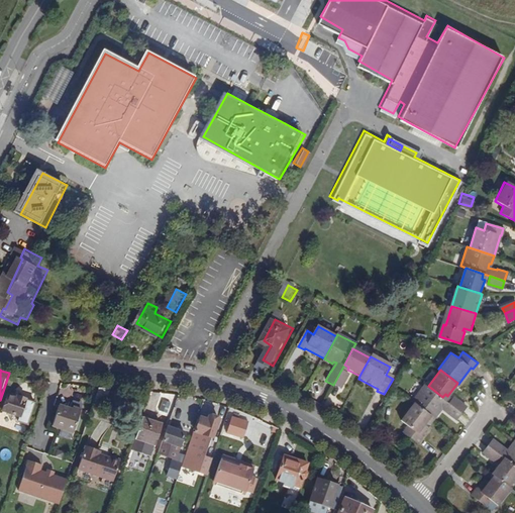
[(339,388),(347,375),(340,372),(333,385),(339,388)]
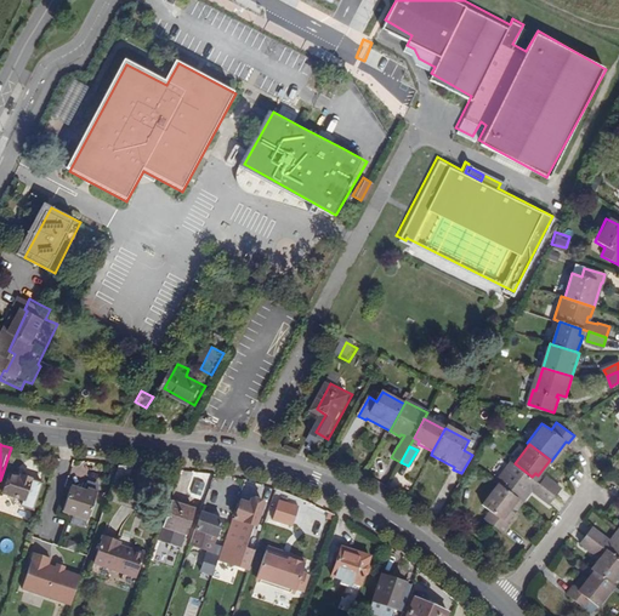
[(541,484),(532,477),(515,463),(510,461),(495,480),(498,483),(522,501),(528,494),(527,492),(529,488),(539,496),(539,497),(549,503),(555,495),(541,484)]
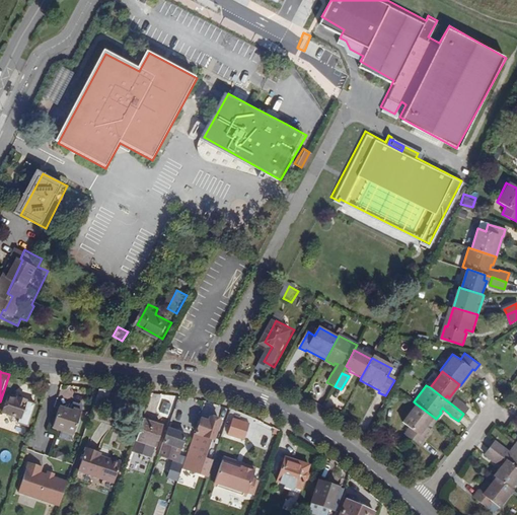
[(115,388),(104,387),(98,402),(108,407),(115,388)]
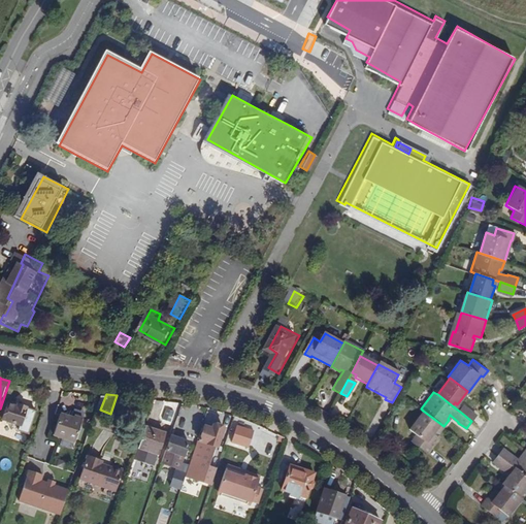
[(3,416),(22,422),(33,426),(39,407),(12,398),(9,407),(6,406),(3,416)]
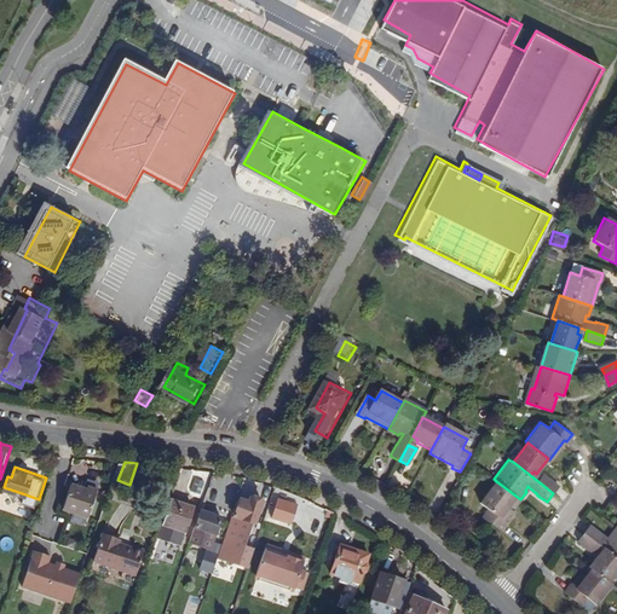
[(93,508),(102,482),(75,474),(67,498),(93,508)]
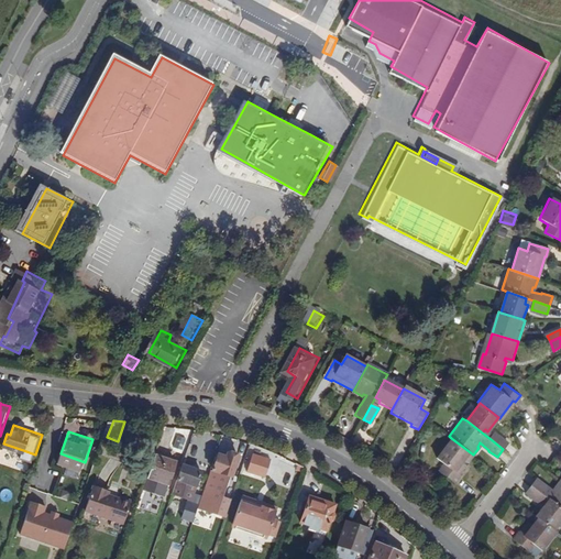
[(508,442),(495,433),(491,439),(503,449),(508,442)]
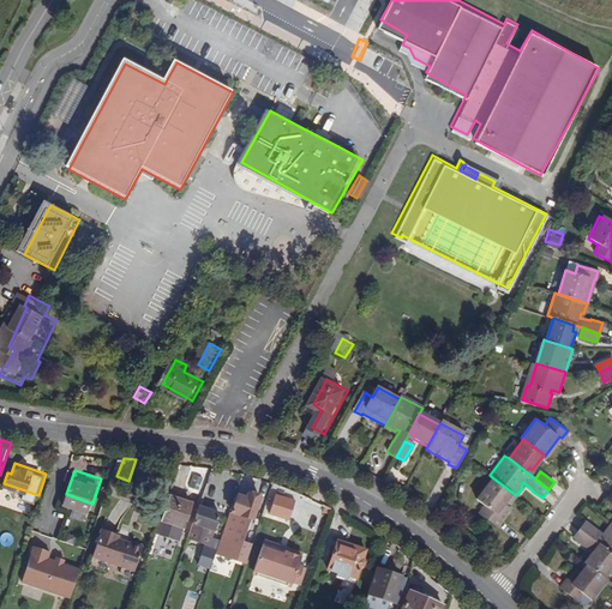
[(126,489),(129,481),(117,476),(114,484),(126,489)]
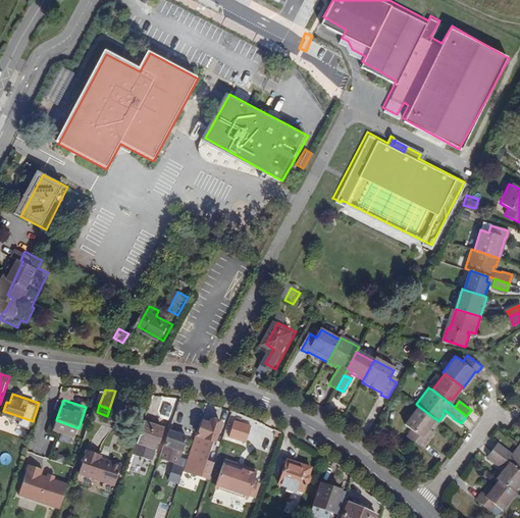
[(425,439),(430,433),(438,421),(418,406),(405,424),(412,429),(408,435),(422,447),(427,441),(425,439)]
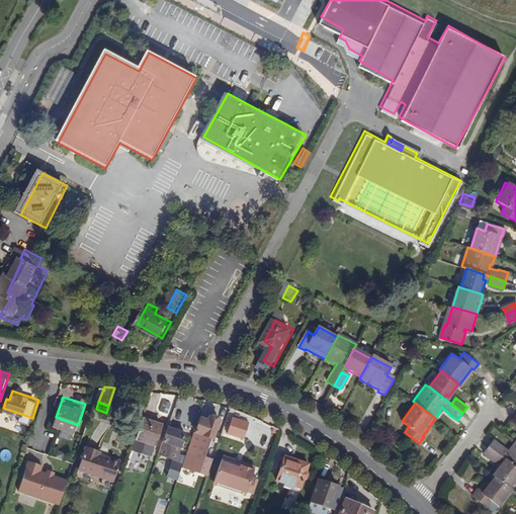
[(246,427),(251,410),(236,405),(231,422),(246,427)]
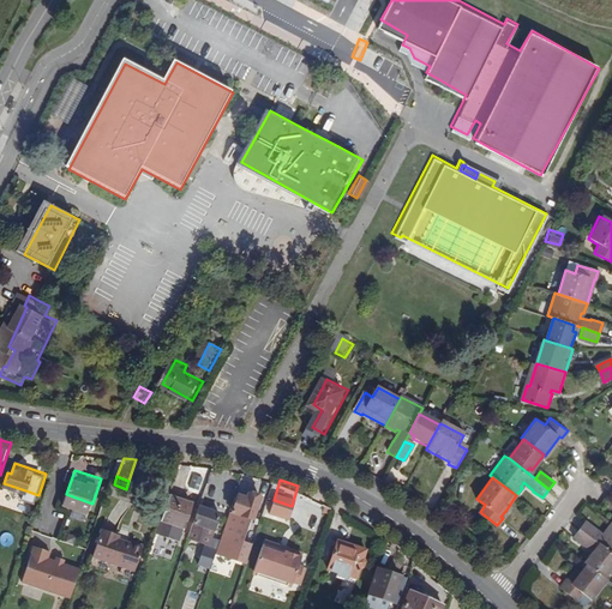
[(252,482),(250,488),(244,487),(239,504),(241,505),(246,506),(258,511),(267,488),(252,482)]
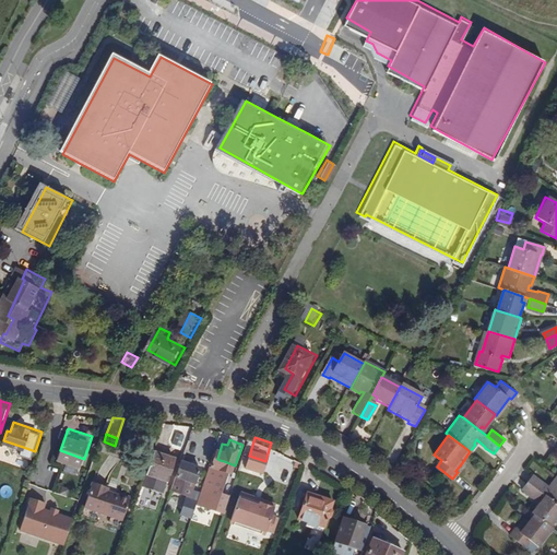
[(213,483),(218,464),(220,460),(217,459),(222,444),(217,443),(205,480),(213,483)]
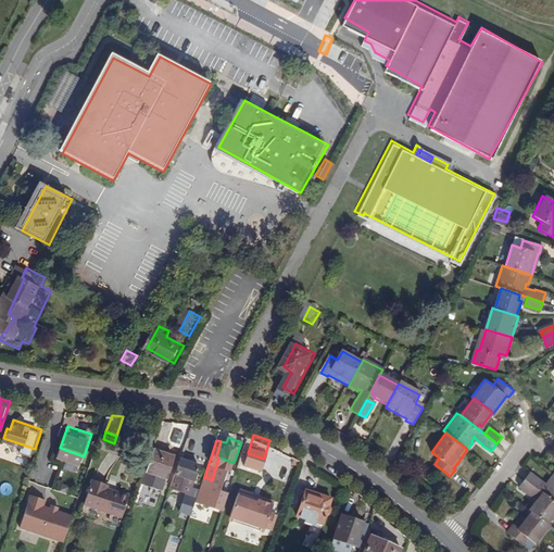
[(172,471),(179,449),(160,442),(152,464),(172,471)]
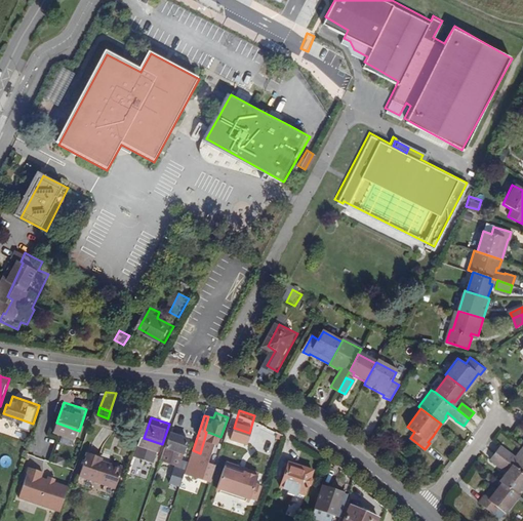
[(19,425),(31,428),(33,424),(22,419),(19,425)]
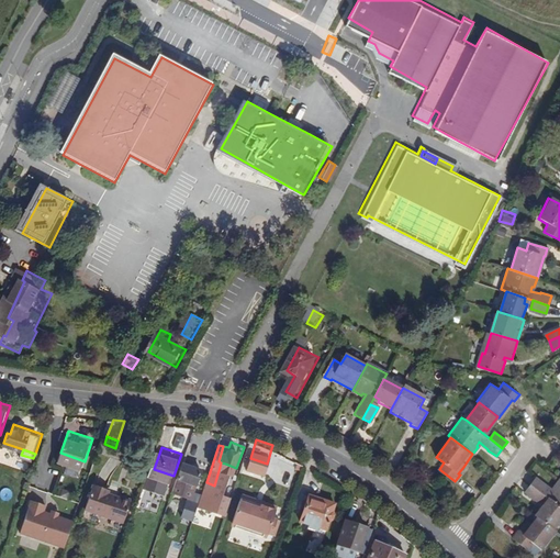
[(200,479),(205,464),(187,458),(181,472),(183,473),(180,484),(190,488),(193,477),(200,479)]
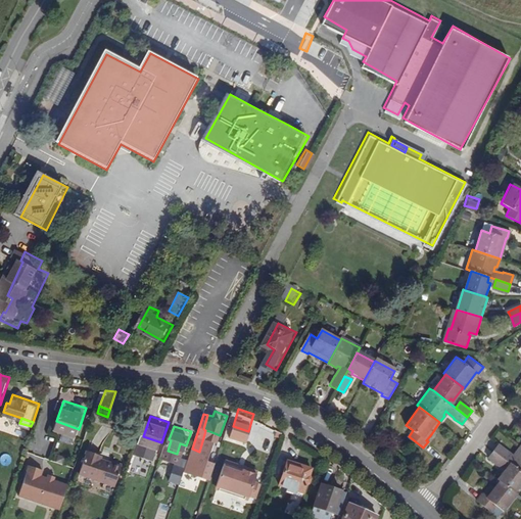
[(54,447),(67,450),(69,441),(55,439),(54,447)]
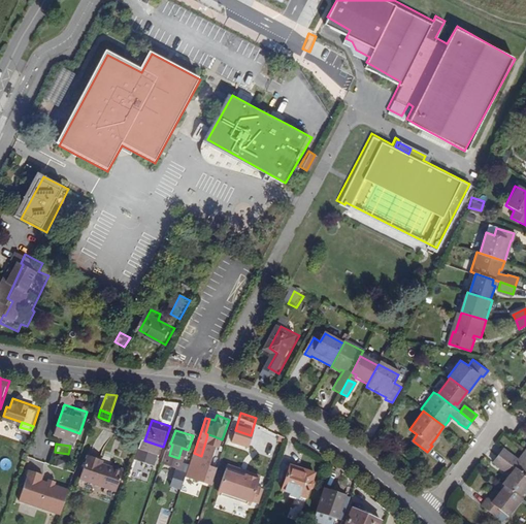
[(108,455),(109,452),(94,447),(86,469),(123,483),(130,462),(108,455)]
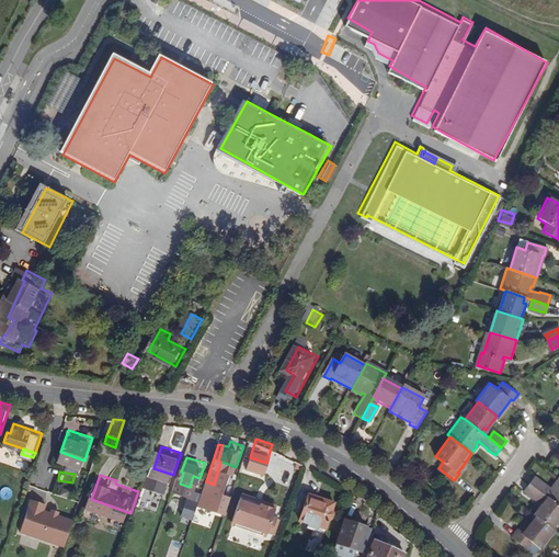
[(558,478),(554,486),(556,488),(554,490),(546,485),(546,482),(537,476),(532,484),(545,493),(552,499),(558,504),(558,478)]
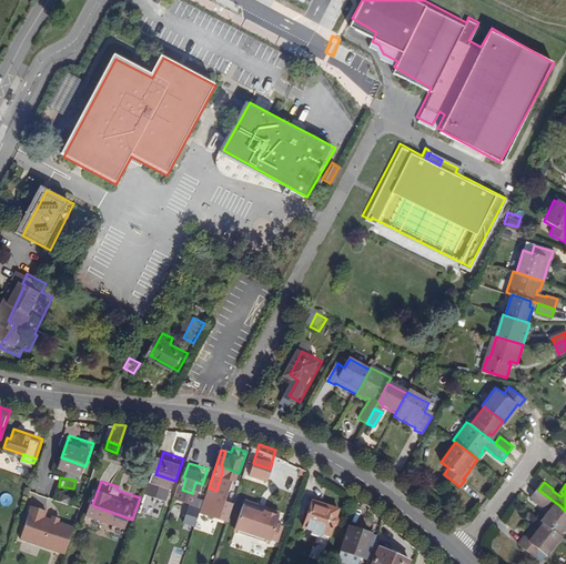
[(282,500),(246,487),(243,494),(263,501),(263,497),(281,504),(282,500)]
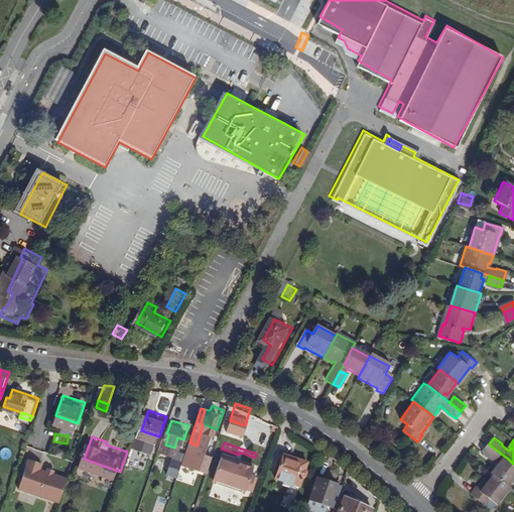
[(305,461),(308,454),(283,444),(276,468),(290,473),(287,482),(298,485),(303,470),(308,471),(311,462),(305,461)]
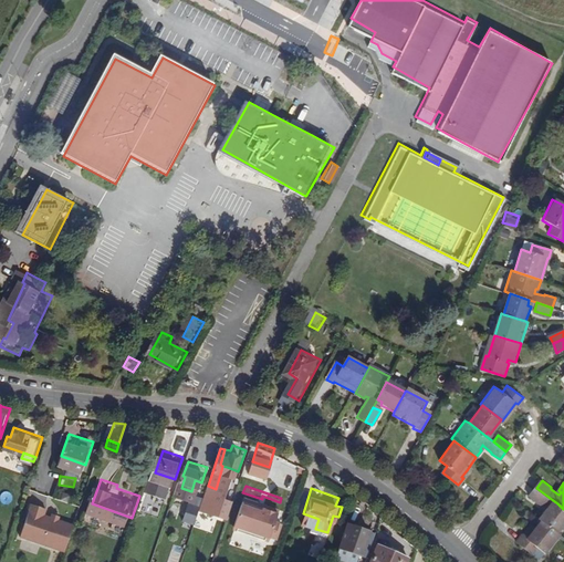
[(531,495),(544,505),(550,498),(536,488),(531,495)]
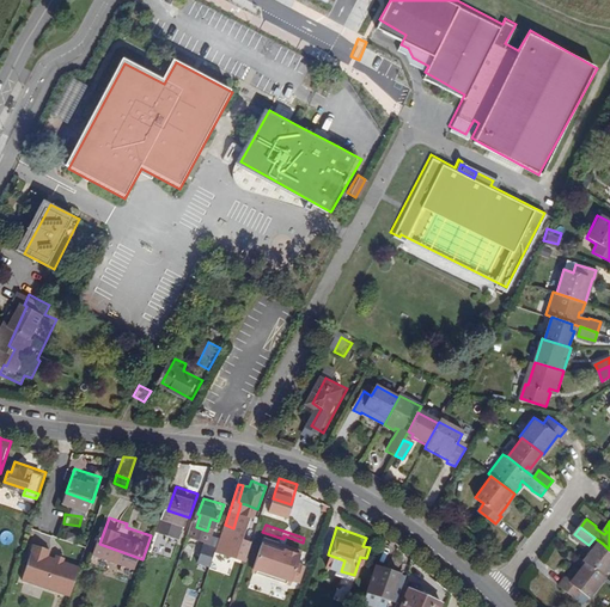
[(248,550),(254,532),(242,528),(236,545),(248,550)]
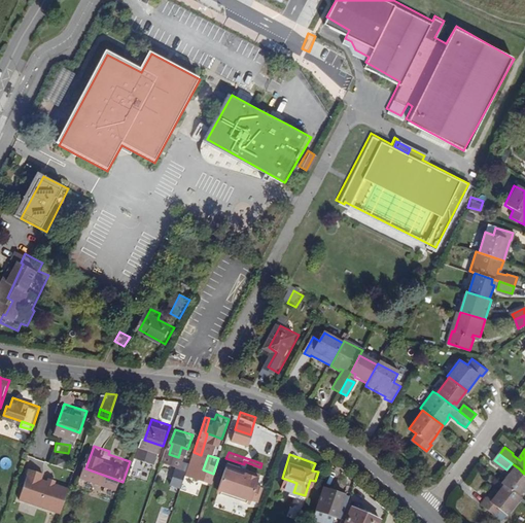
[(252,489),(256,491),(261,476),(257,475),(260,467),(244,461),(244,464),(225,458),(218,479),(220,482),(228,485),(231,483),(240,486),(242,490),(249,492),(252,491),(252,489)]
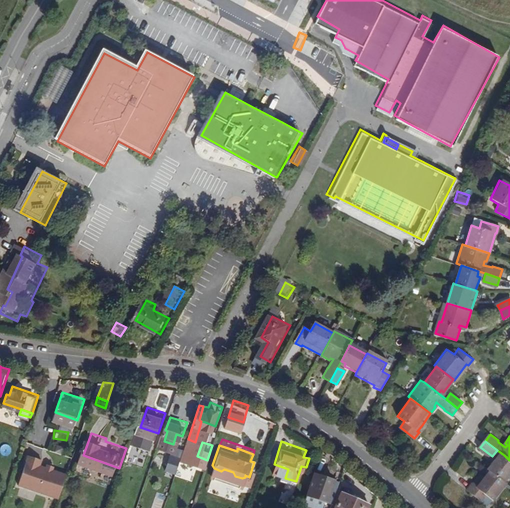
[(24,480),(65,494),(73,470),(59,465),(52,463),(46,461),(48,455),(35,450),(24,480)]
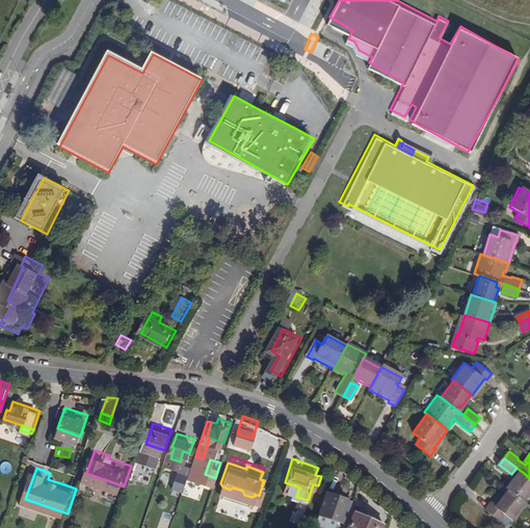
[(185,486),(190,471),(179,468),(174,482),(185,486)]
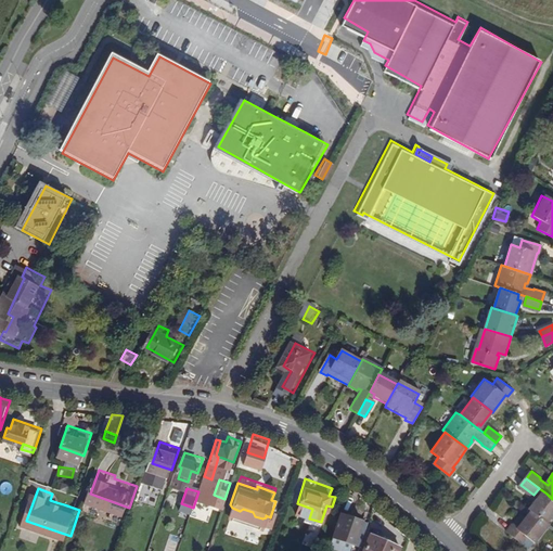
[(539,496),(530,508),(549,522),(552,515),(552,499),(547,494),(542,498),(539,496)]
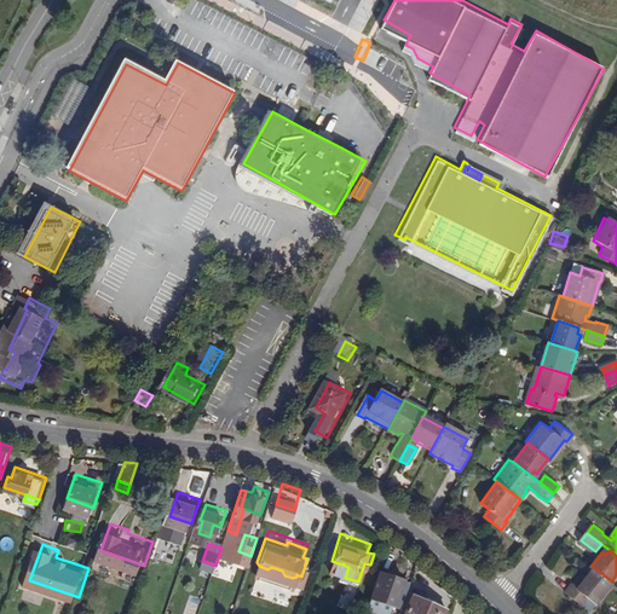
[(173,561),(160,557),(157,565),(171,569),(173,561)]
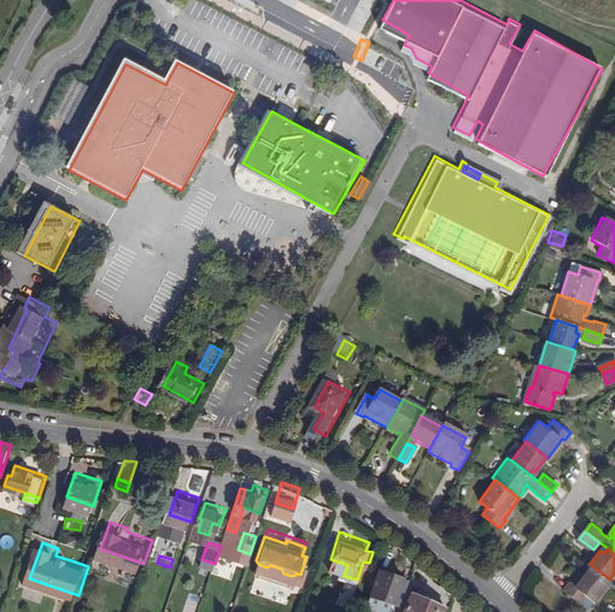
[(397,589),(404,569),(380,560),(368,595),(367,599),(388,606),(392,595),(394,595),(397,589)]
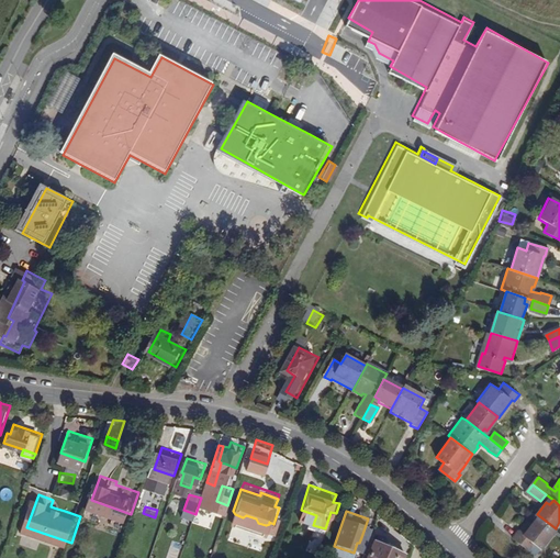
[(153,525),(155,517),(143,513),(140,521),(153,525)]
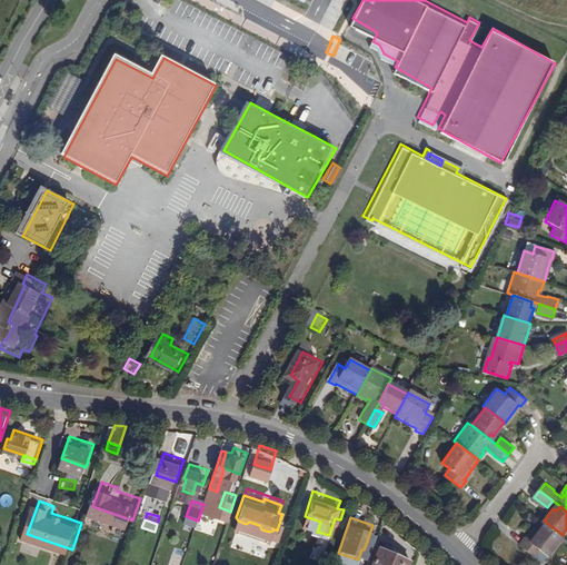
[(548,555),(563,536),(563,535),(544,521),(541,519),(526,538),(525,538),(520,544),(536,556),(540,551),(548,555)]
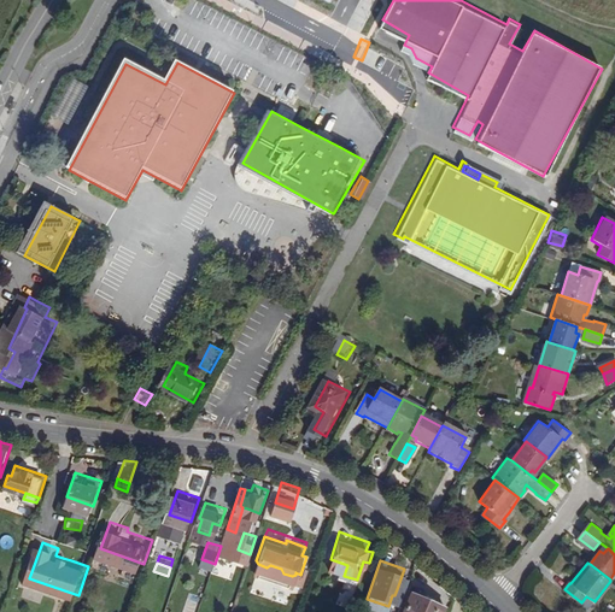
[(437,611),(440,604),(409,593),(402,611),(437,611)]
